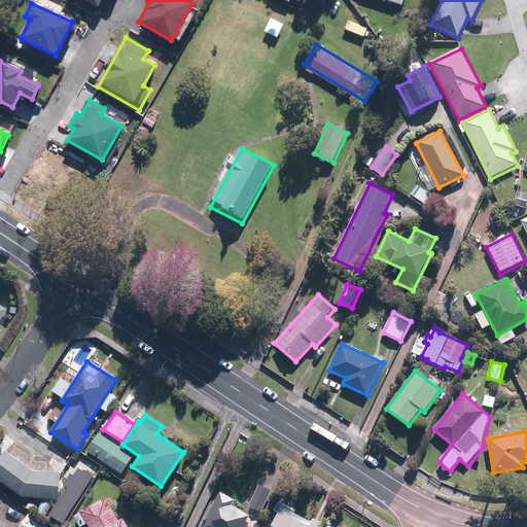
[(134,456),(99,432),(88,451),(121,473),(134,456)]
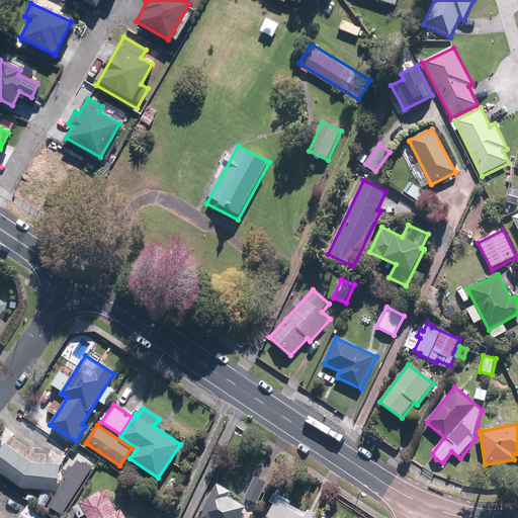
[(47,454),(35,453),(12,435),(5,443),(0,449),(0,471),(22,489),(58,492),(60,464),(47,462),(47,454)]
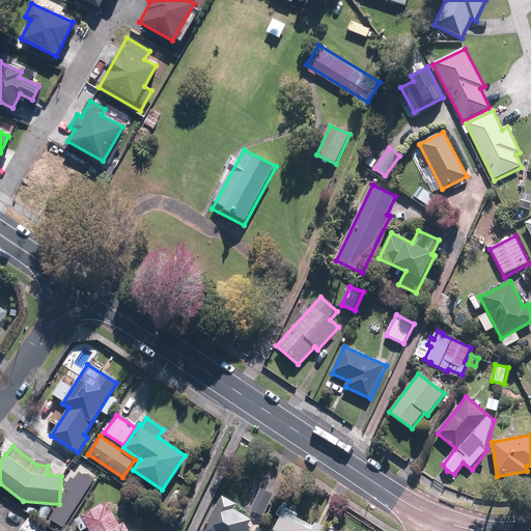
[(100,470),(83,459),(74,474),(90,484),(100,470)]
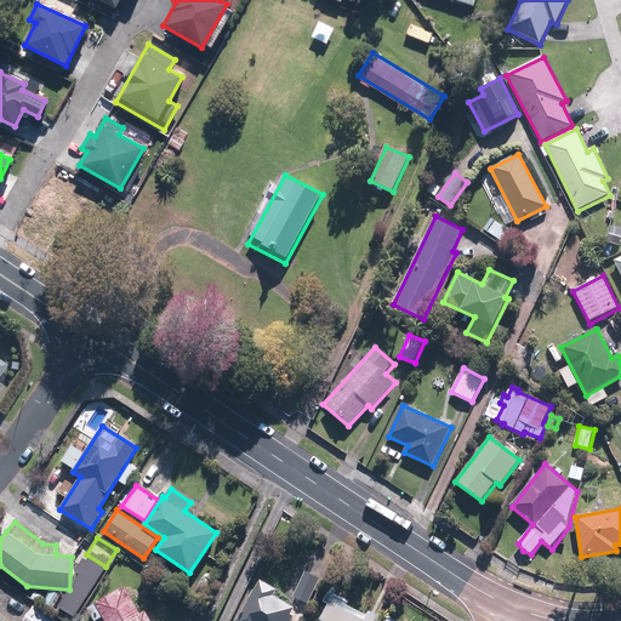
[(320,576),(306,570),(294,596),(309,602),(320,576)]
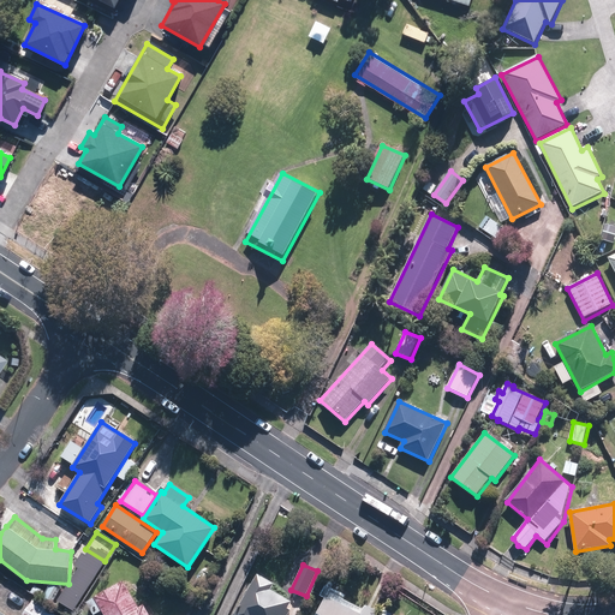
[(273,583),(260,574),(233,614),(232,614),(282,614),(292,602),(270,587),(273,583)]
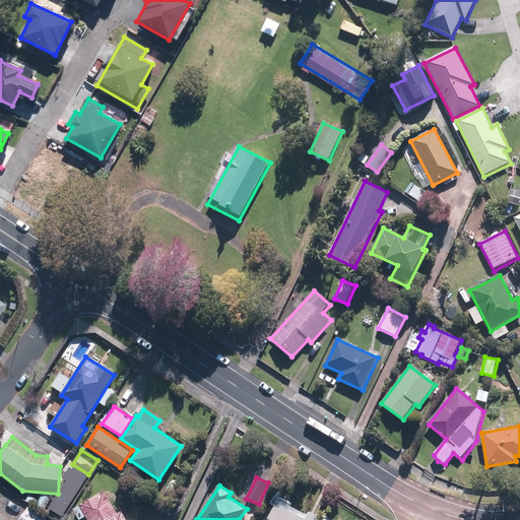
[(87,519),(127,519),(122,511),(117,513),(105,491),(73,509),(79,519),(85,516),(87,519)]
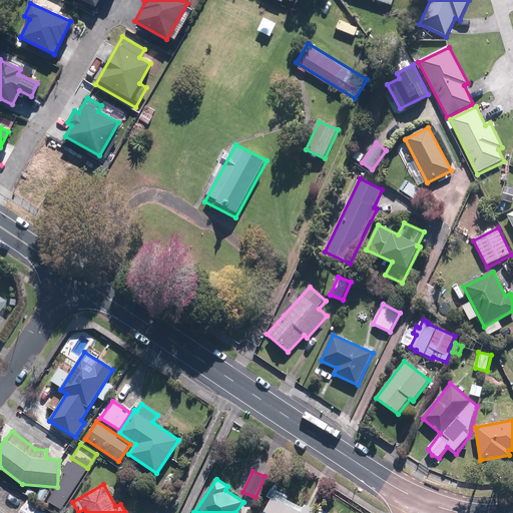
[(303,508),(274,494),(264,512),(312,512),(315,509),(305,504),(303,508)]
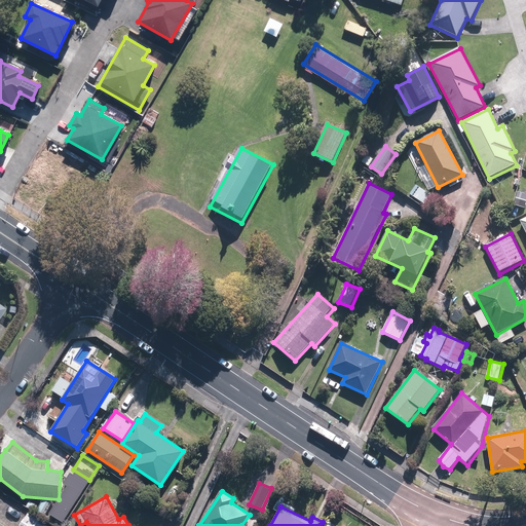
[(48,525),(29,513),(19,525),(48,525)]
